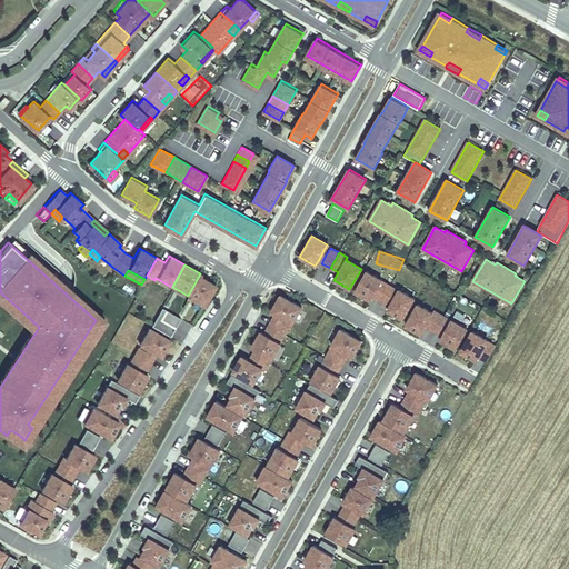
[(380,302),(390,286),(381,281),(382,280),(366,271),(355,291),(370,300),(372,297),(380,302)]
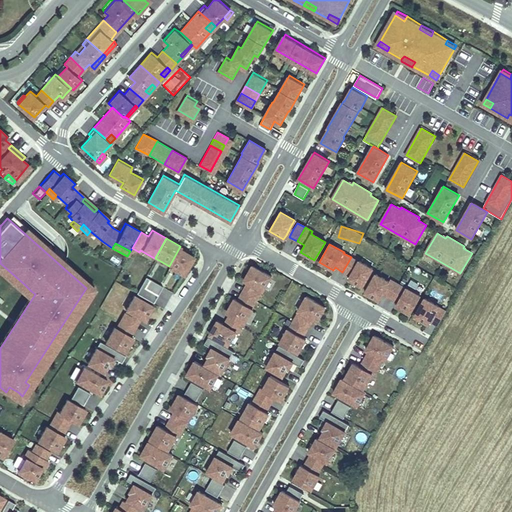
[(182,276),(193,256),(179,248),(169,266),(168,268),(182,276)]
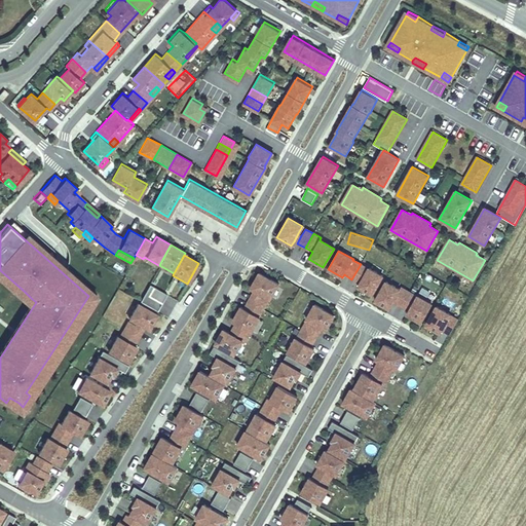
[(372,295),(383,276),(369,268),(368,269),(361,264),(351,279),(360,284),(358,287),(372,295)]
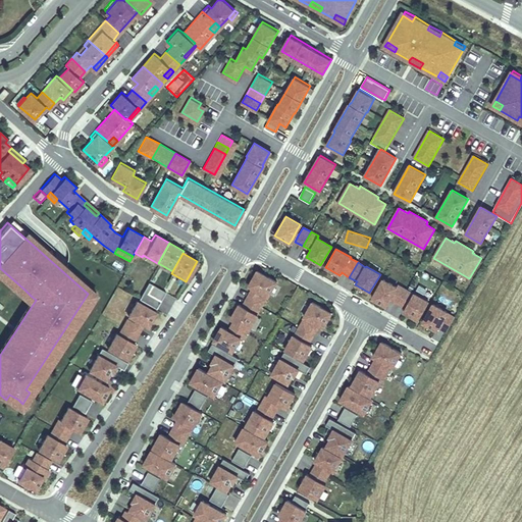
[(0,275),(20,294),(24,290),(0,268),(0,275)]
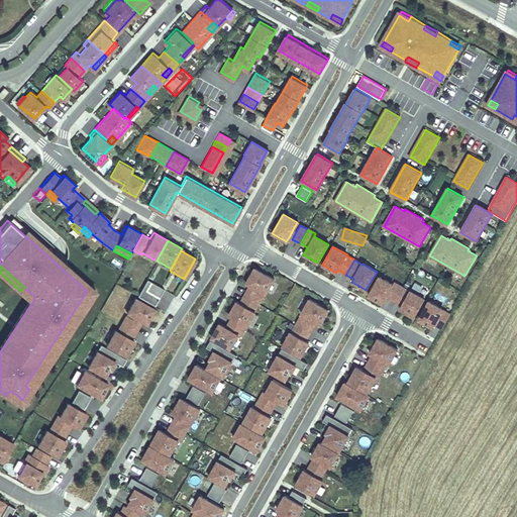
[(265,294),(274,279),(253,268),(245,283),(256,289),(265,294)]
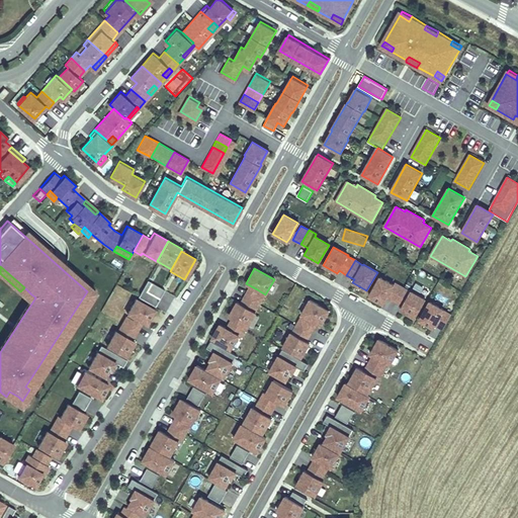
[(395,303),(403,288),(396,284),(394,286),(379,278),(369,296),(383,305),(387,298),(395,303)]
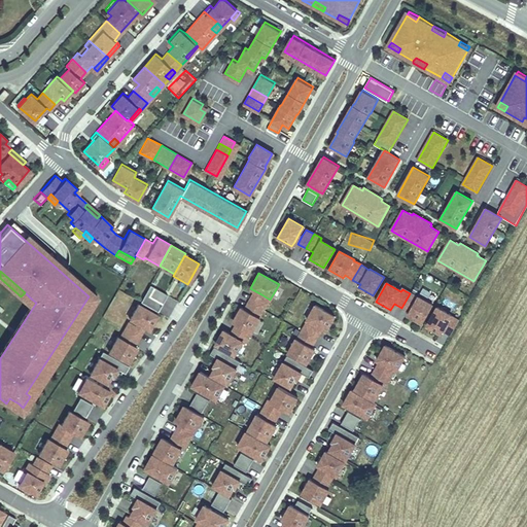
[(156,312),(166,294),(148,284),(139,302),(156,312)]
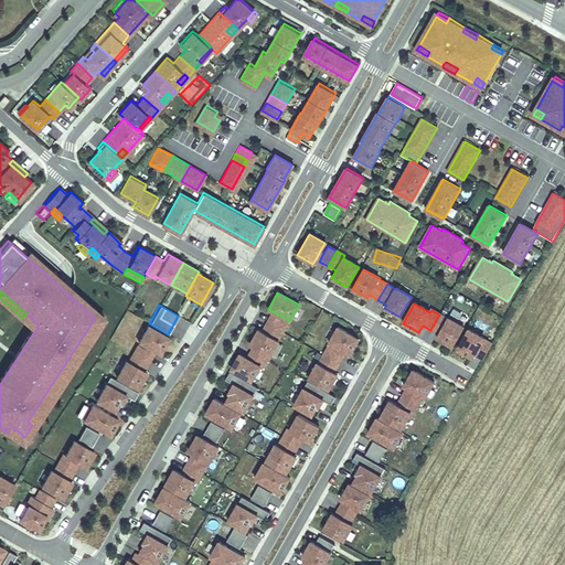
[(279,319),(270,315),(266,322),(283,332),(287,323),(279,319)]
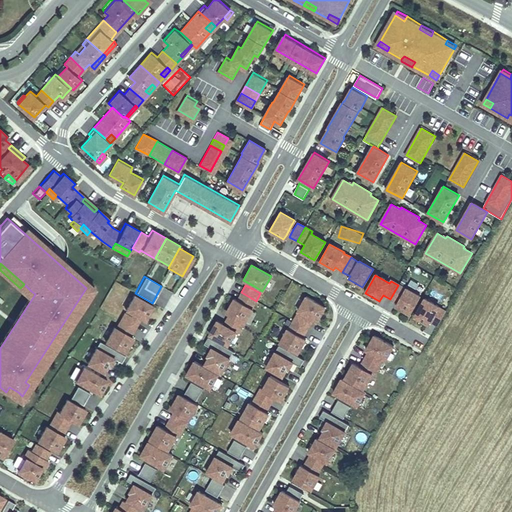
[(410,315),(420,296),(406,288),(406,289),(398,285),(390,299),(398,303),(396,307),(410,315)]
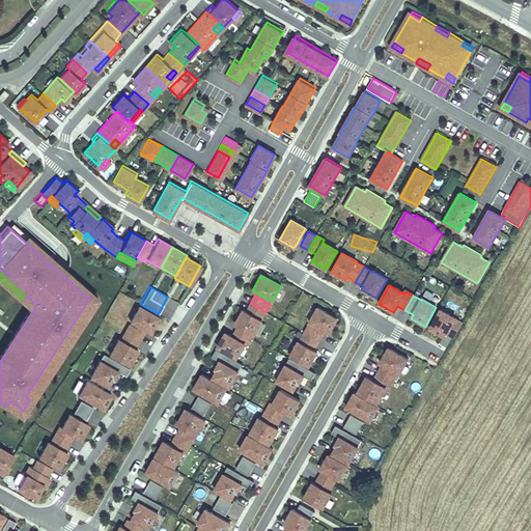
[(21,331),(36,305),(32,302),(16,328),(21,331)]
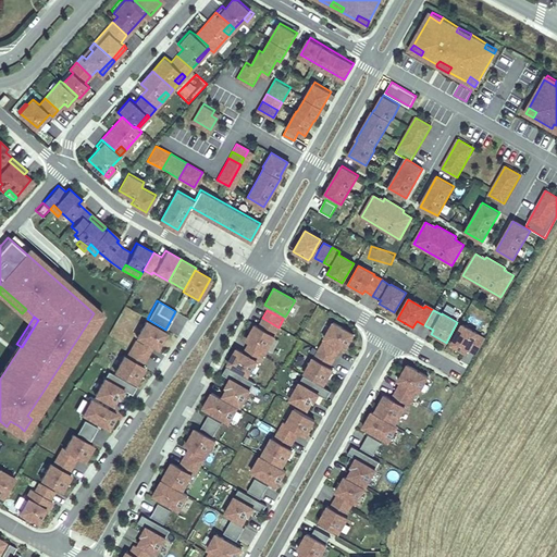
[(273,335),(279,327),(262,318),(258,326),(273,335)]
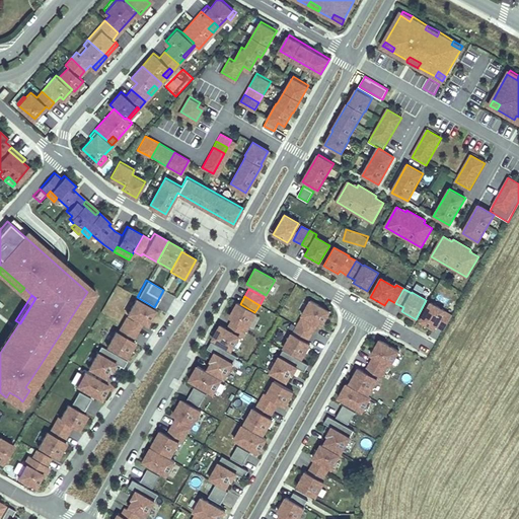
[(145,324),(153,310),(134,299),(126,313),(133,317),(141,322),(145,324)]
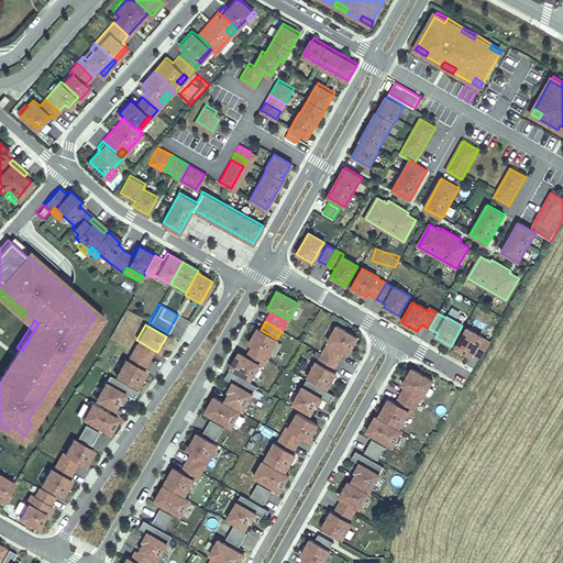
[(357,338),(337,326),(327,341),(349,353),(357,338)]
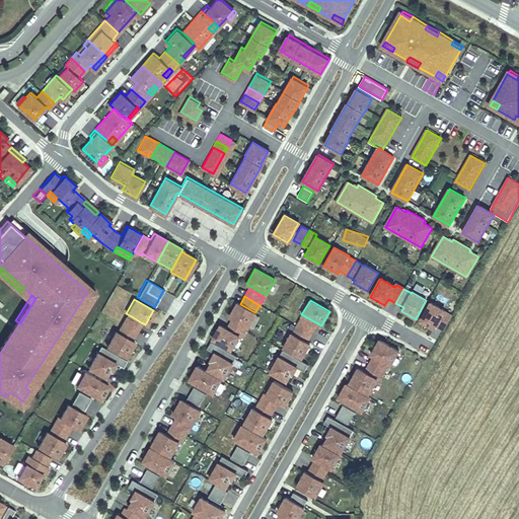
[(247,328),(255,313),(254,312),(236,302),(228,317),(247,328)]
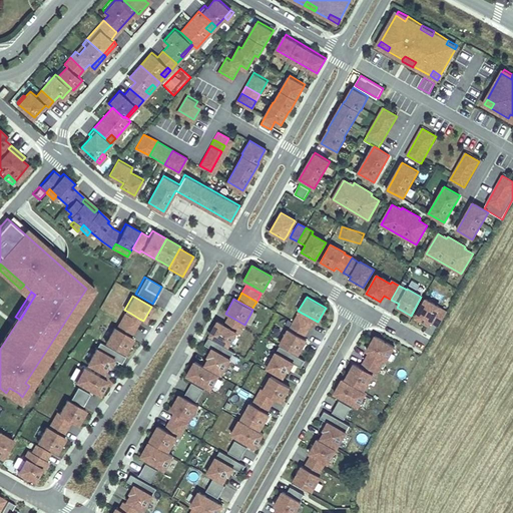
[(439,328),(447,314),(439,309),(440,308),(426,300),(415,318),(429,326),(431,323),(439,328)]
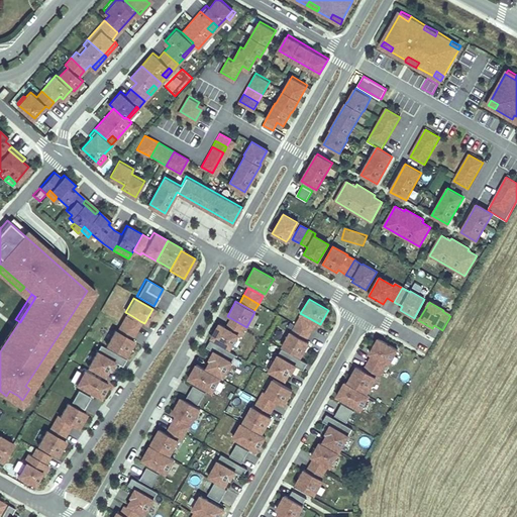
[(134,331),(138,324),(131,319),(124,315),(120,323),(134,331)]
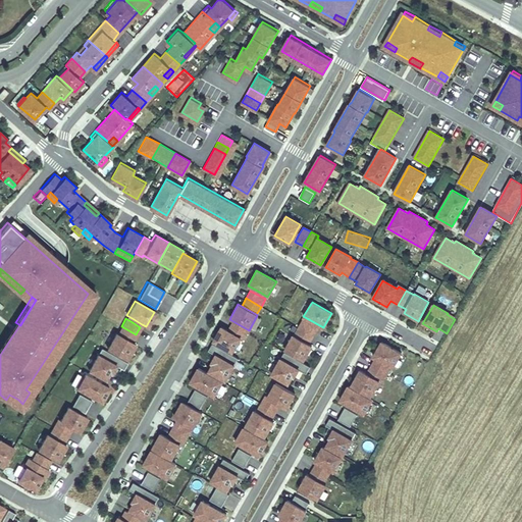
[(313,336),(317,329),(302,320),(298,328),(313,336)]
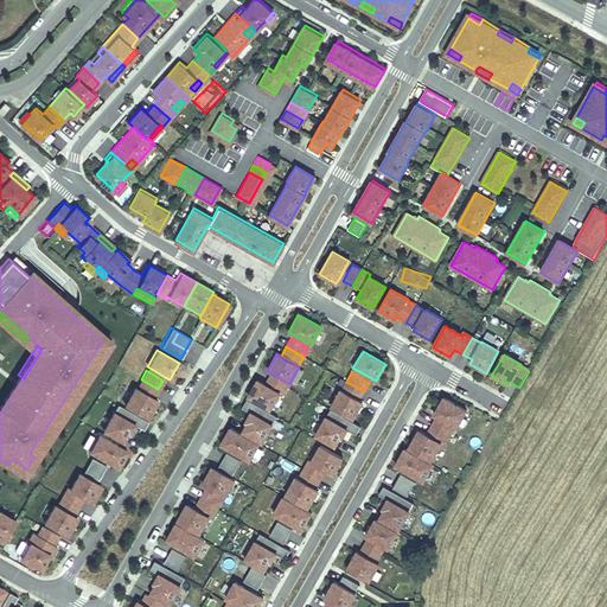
[(18,385),(24,378),(18,375),(13,382),(18,385)]
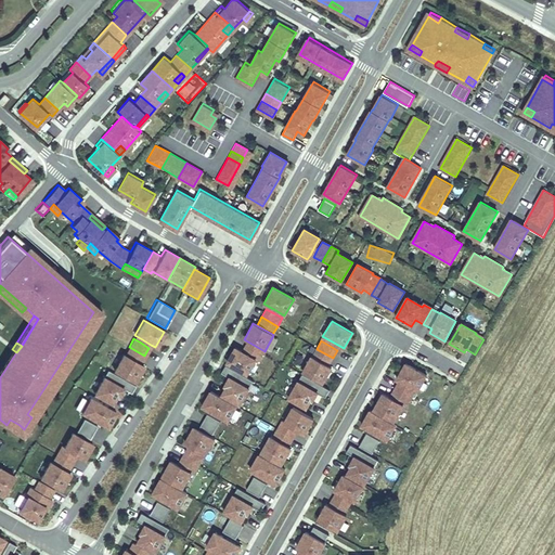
[(257,360),(261,351),(246,343),(242,351),(240,350),(239,350),(234,347),(226,362),(246,374),(255,359),(257,360)]
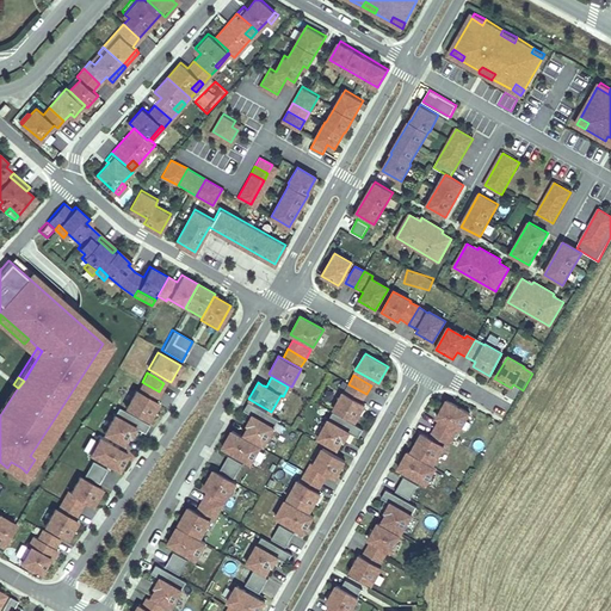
[(147,420),(156,403),(154,401),(159,392),(142,382),(136,392),(134,390),(123,407),(147,420)]
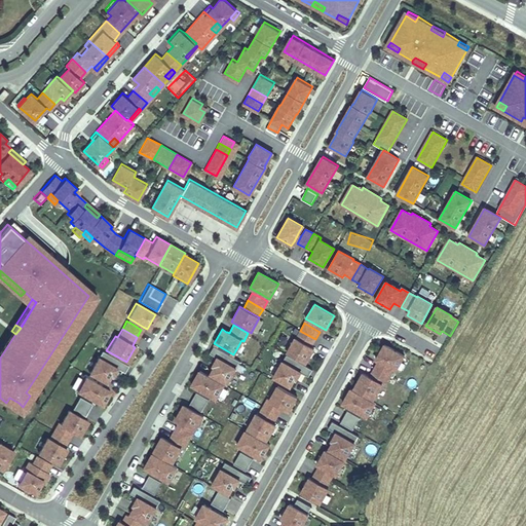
[(0,358),(15,334),(11,331),(0,347),(0,358)]
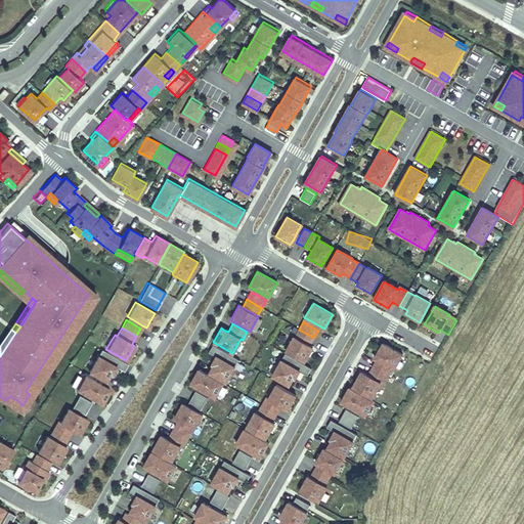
[(304,362),(312,348),(309,346),(314,338),(299,330),(294,337),(293,337),(285,351),(304,362)]
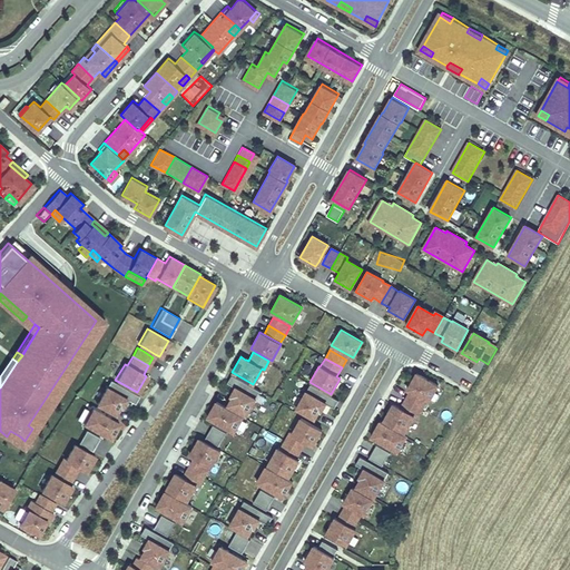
[(428,402),(438,386),(416,374),(406,391),(410,392),(405,401),(420,410),(425,401),(428,402)]
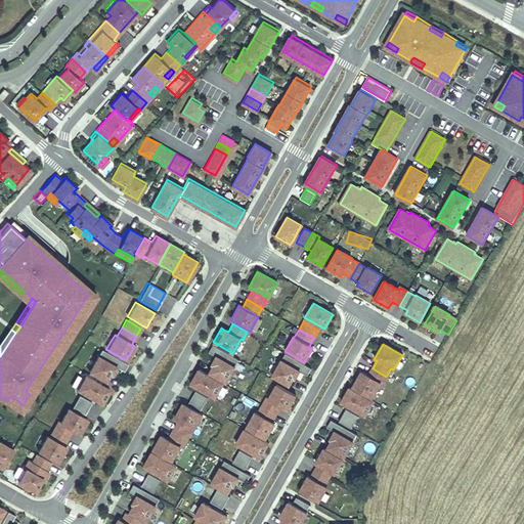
[(225,382),(238,360),(212,345),(208,351),(216,356),(211,363),(213,364),(208,373),(225,382)]
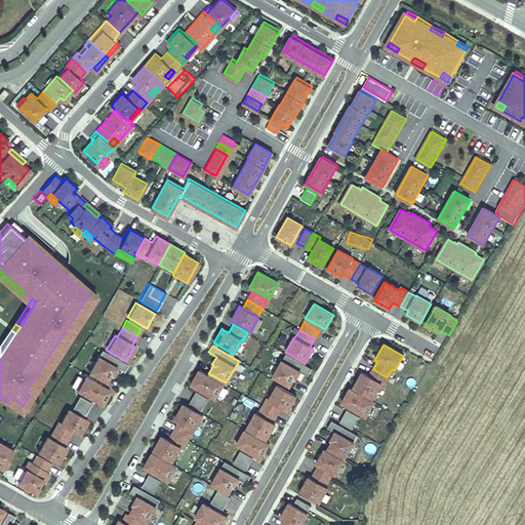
[(110,375),(114,367),(122,372),(126,365),(101,350),(87,372),(105,382),(109,374),(110,375)]
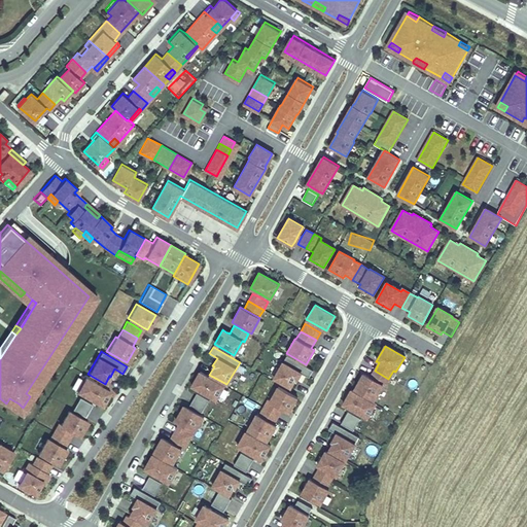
[(296,381),(301,373),(309,378),(313,371),(285,355),(273,378),(290,388),(294,380),(296,381)]
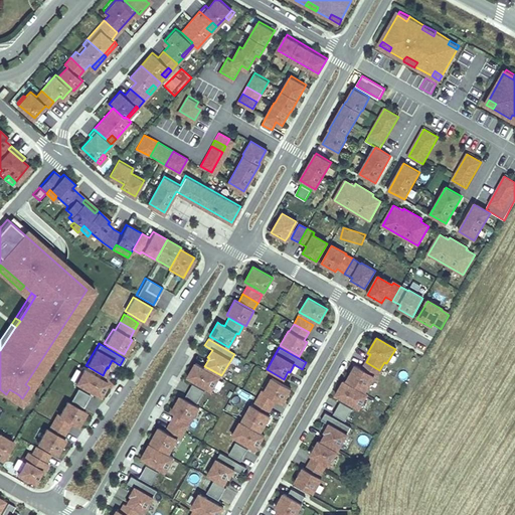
[(375,377),(379,370),(366,362),(361,369),(355,366),(346,381),(365,391),(373,376),(375,377)]
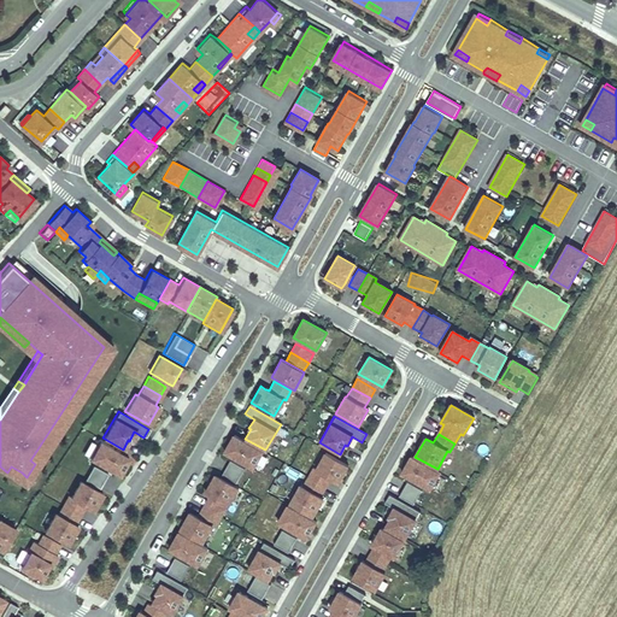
[(252,469),(262,452),(233,435),(223,452),(252,469)]
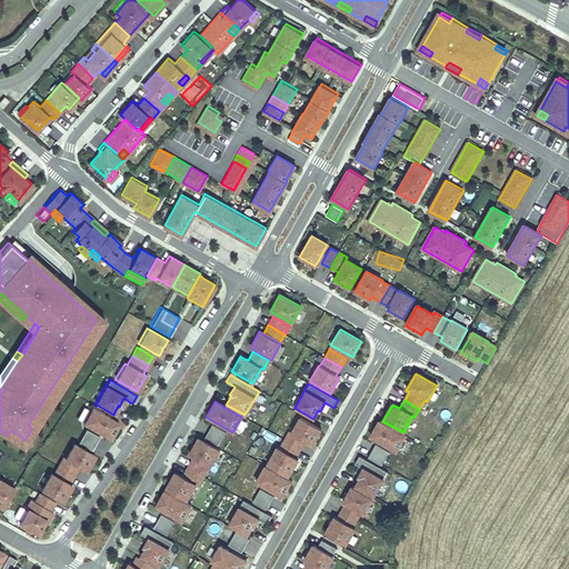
[(108,438),(117,422),(93,409),(85,425),(108,438)]
